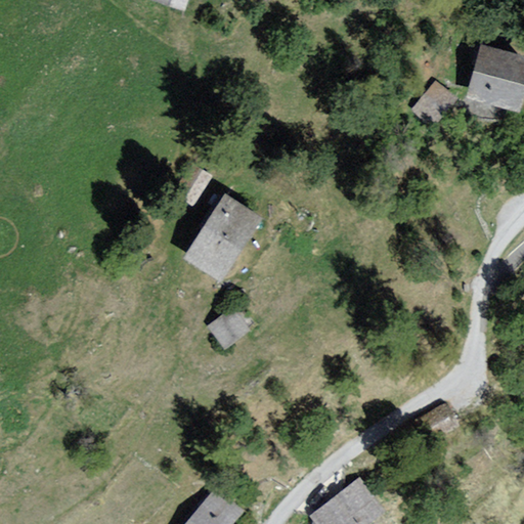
[(194,0),(149,0),(148,2),(189,16),(194,0)]
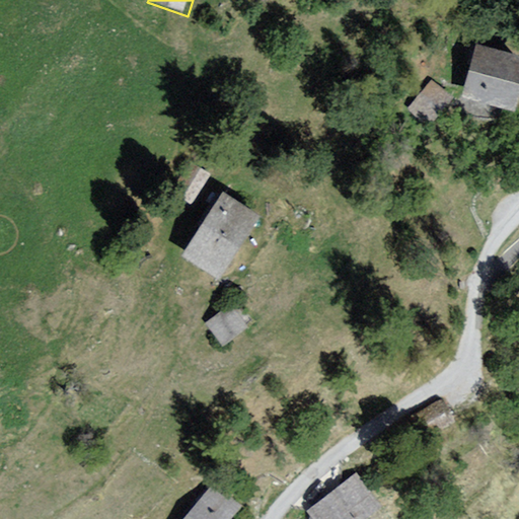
[(518,51),(477,43),(464,101),(518,114),(518,51)]
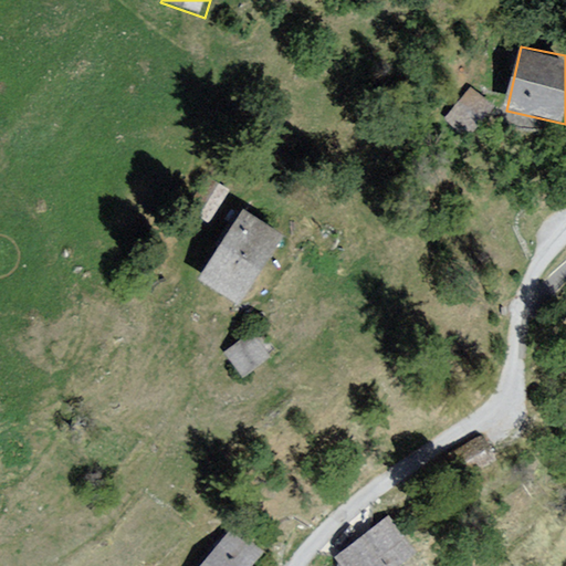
[(495,104),(469,85),(443,122),(470,140),(495,104)]
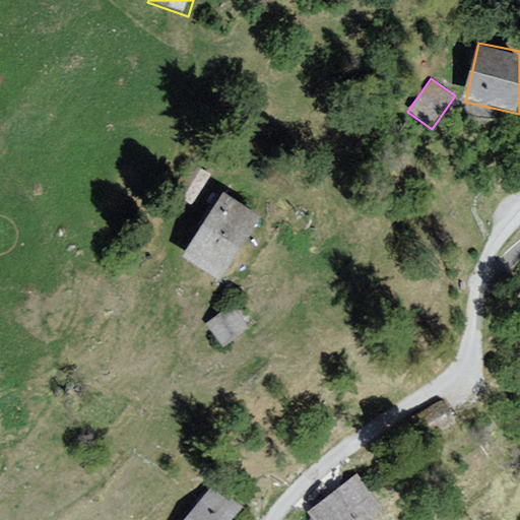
[(266,216),(223,191),(182,260),(224,285),(266,216)]
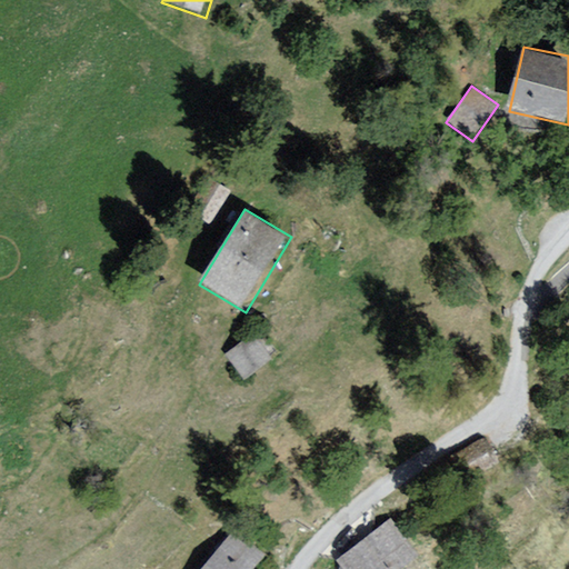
[(282,359),(261,329),(225,357),(247,386),(282,359)]
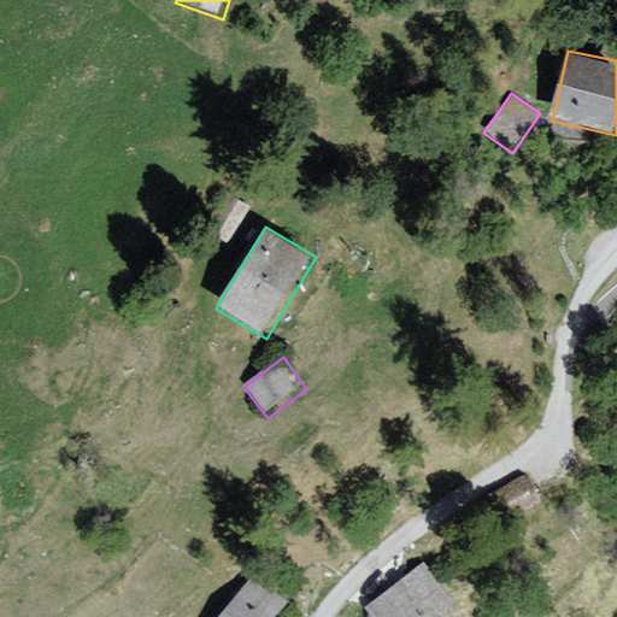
[(435,616),(453,606),(424,563),(366,601),(376,616),(435,616)]
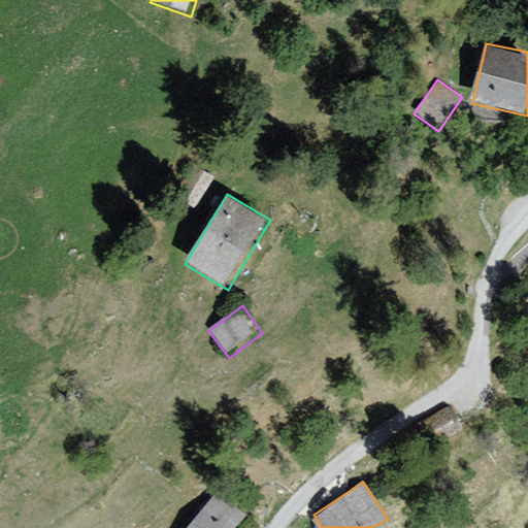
[(238,527),(249,515),(217,492),(190,527),(238,527)]
